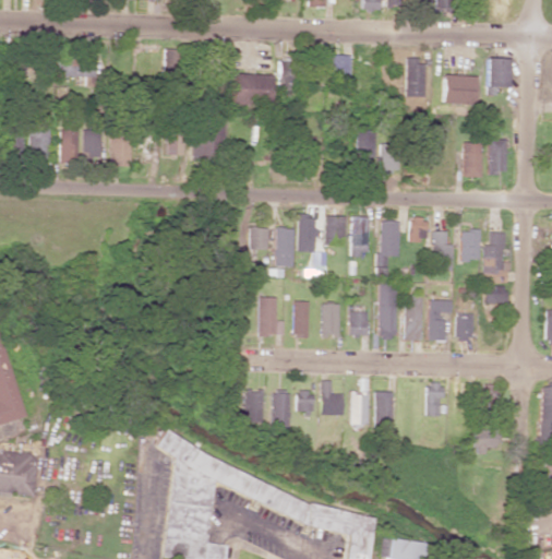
[(381,0),(362,0),(362,10),(381,10),(381,0)]
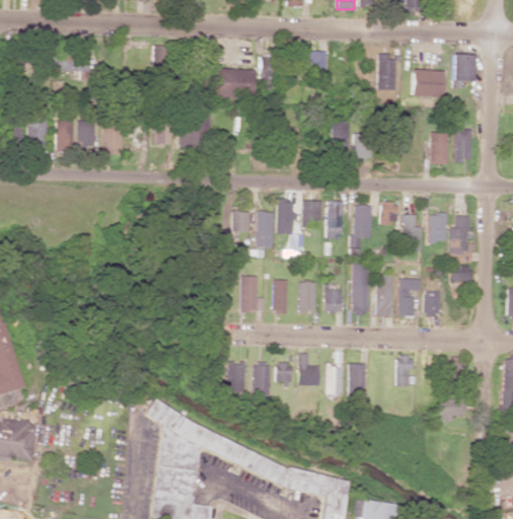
[(360,0),(360,8),(373,8),(373,0),(360,0)]
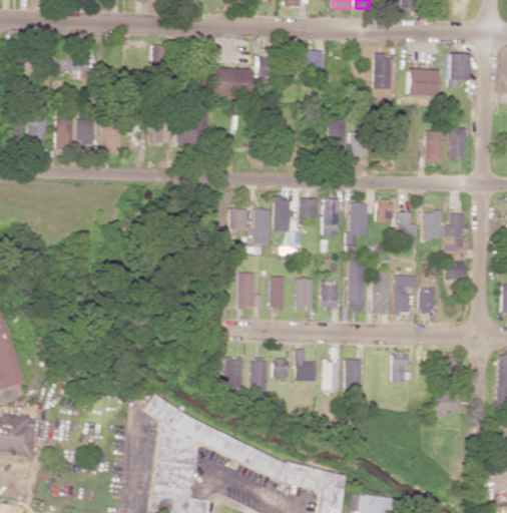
[(416,0),(402,0),(402,10),(416,10),(416,0)]
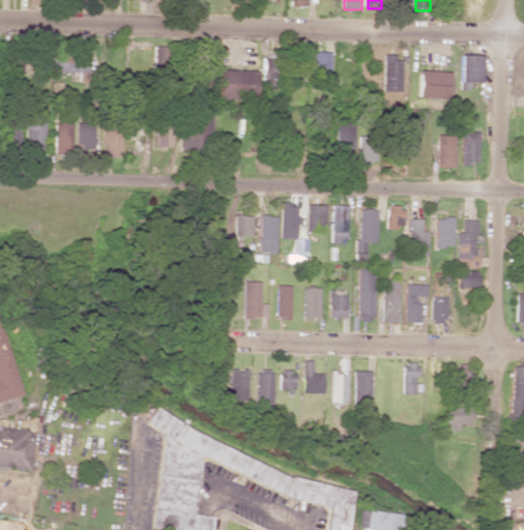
[(458,12),(458,0),(442,0),(442,11),(458,12)]
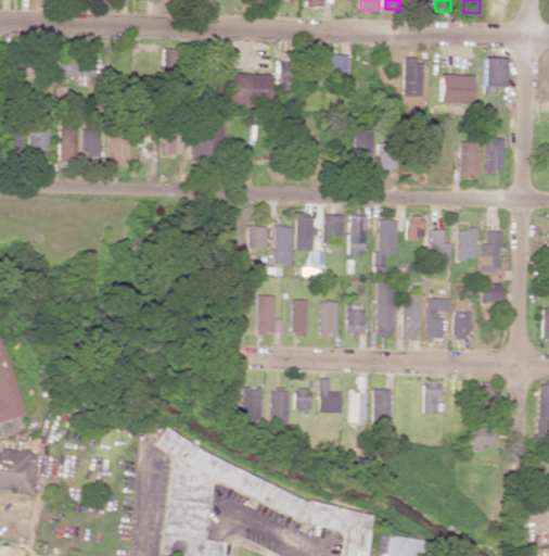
[(492,0),(492,13),(511,13),(510,0),(492,0)]
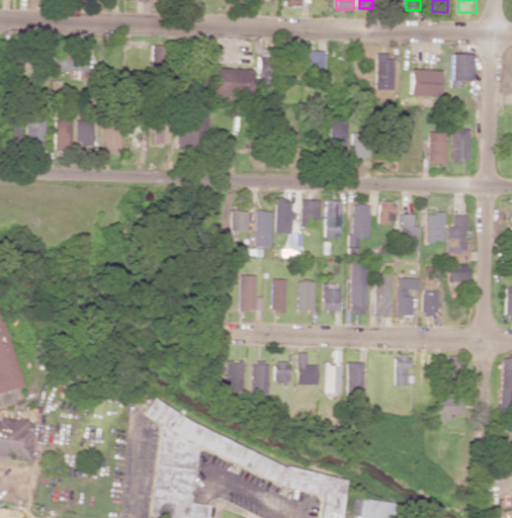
[(281,72),(301,73),(302,47),(282,46),(281,72)]
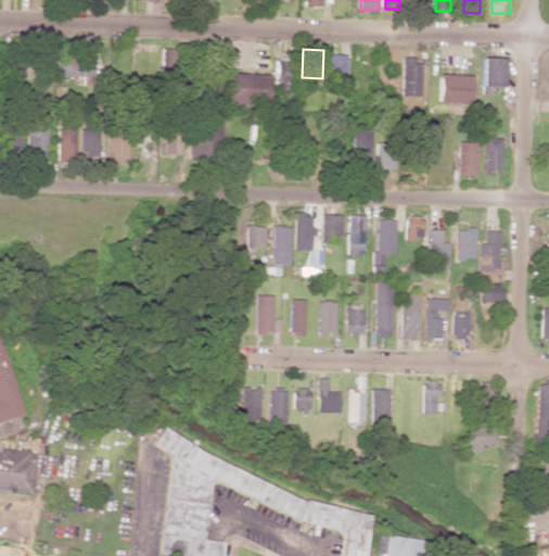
[(348,78),(350,55),(333,54),(332,77),(348,78)]
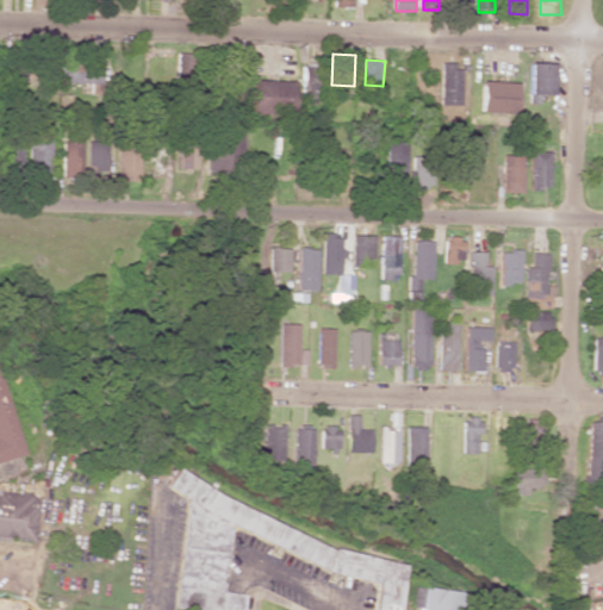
[(105,85),(105,62),(67,61),(67,83),(105,85)]
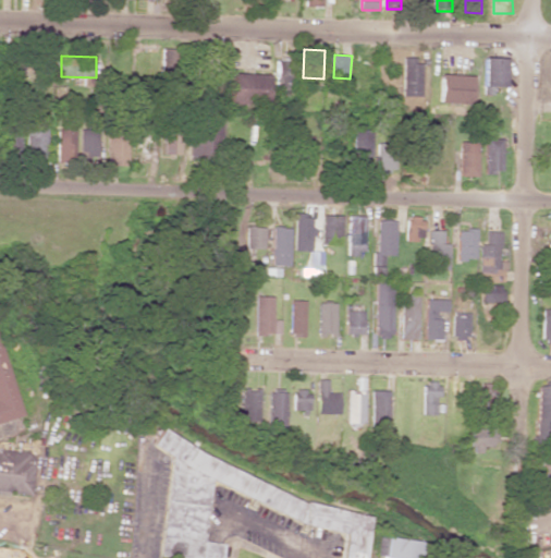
[(510,58),(488,58),(487,95),(498,95),(498,86),(510,86),(510,58)]
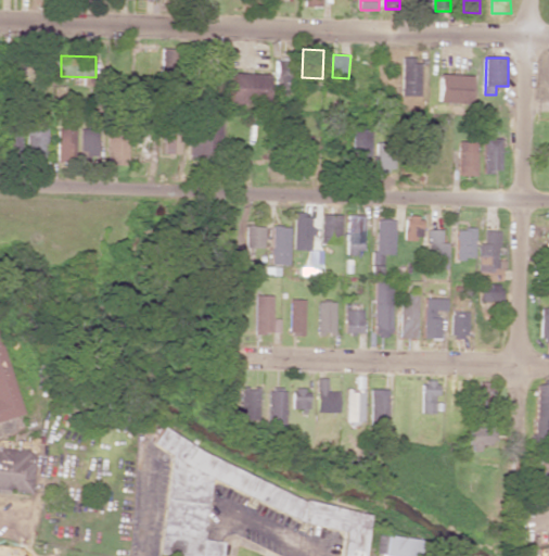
[(296,90),(296,60),(278,60),(278,90),(296,90)]
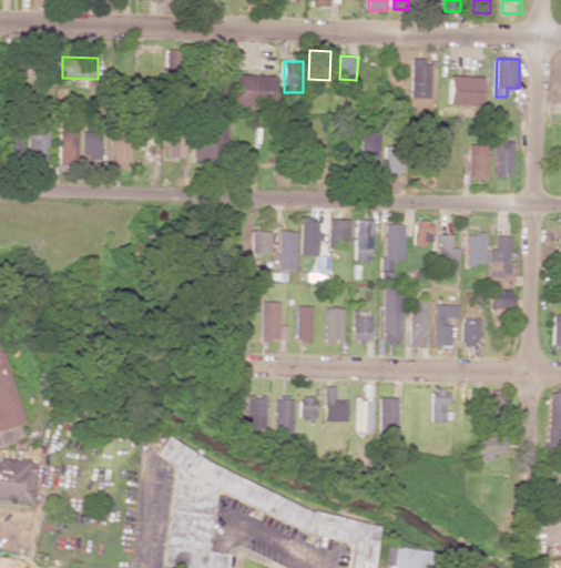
[(414,98),(434,98),(432,61),(414,61),(414,98)]
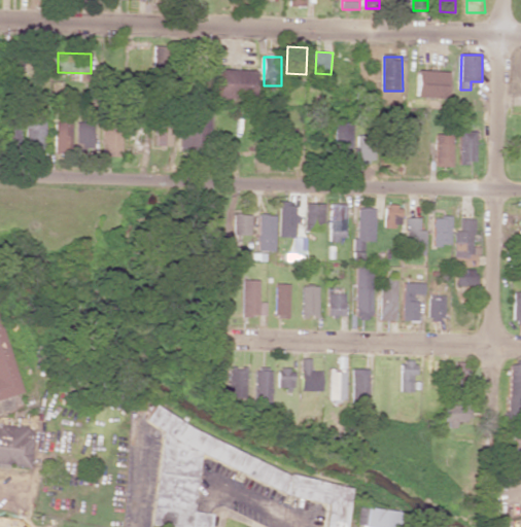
[(219,98),(256,99),(256,70),(220,69),(219,98)]
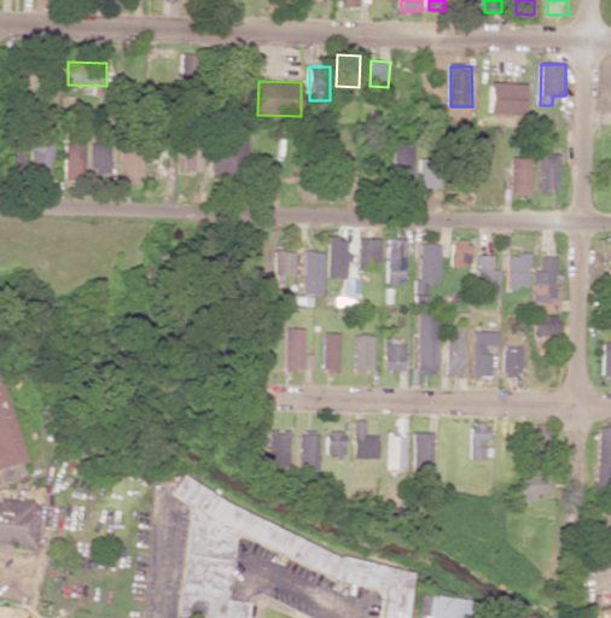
[(490,114),(527,115),(528,85),(492,83),(490,114)]
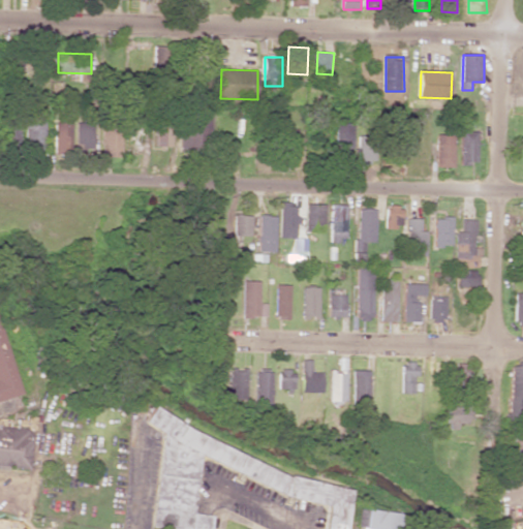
[(214,121),(186,120),(185,148),(213,149),(214,121)]
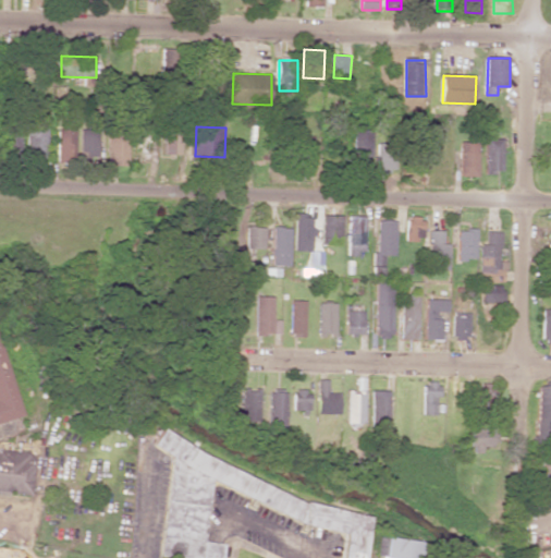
[(52,129),(33,128),(31,159),(51,160),(52,129)]
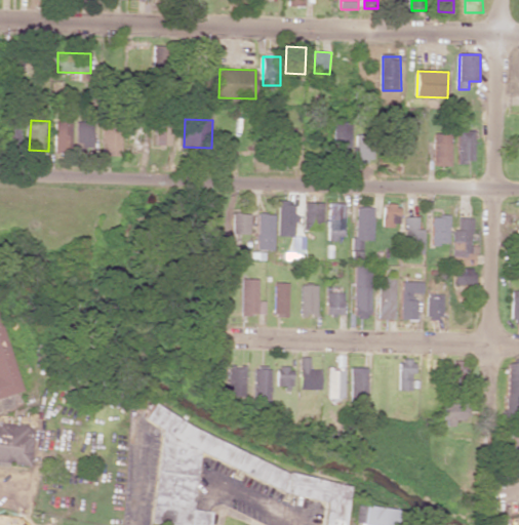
[(158,146),(173,147),(174,122),(158,121),(158,146)]
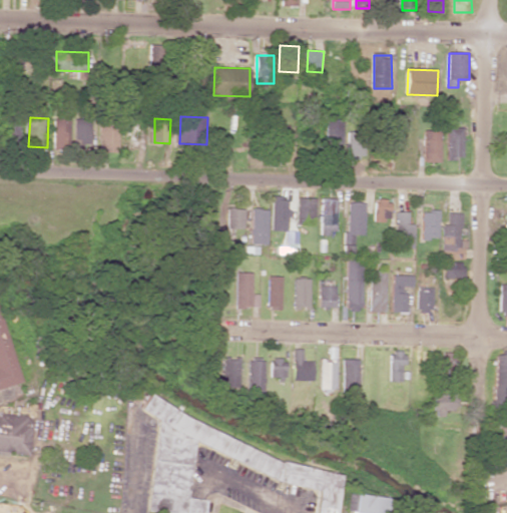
[(72,149),(73,119),(57,119),(57,149),(72,149)]
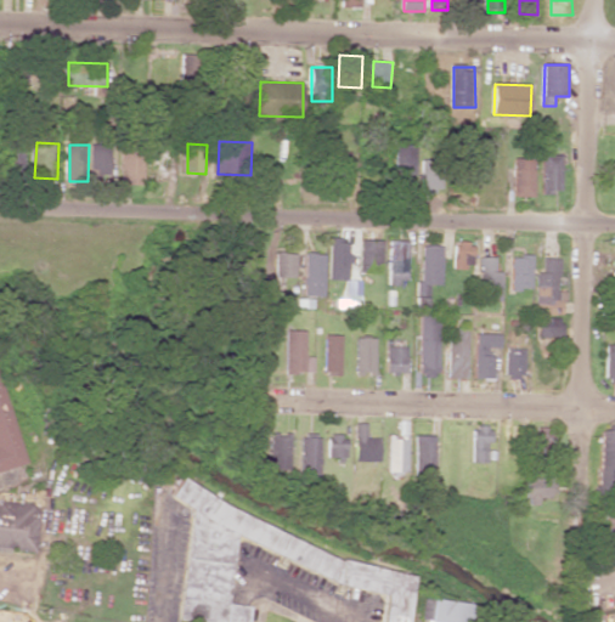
[(150,185),(148,148),(127,150),(127,185),(150,185)]
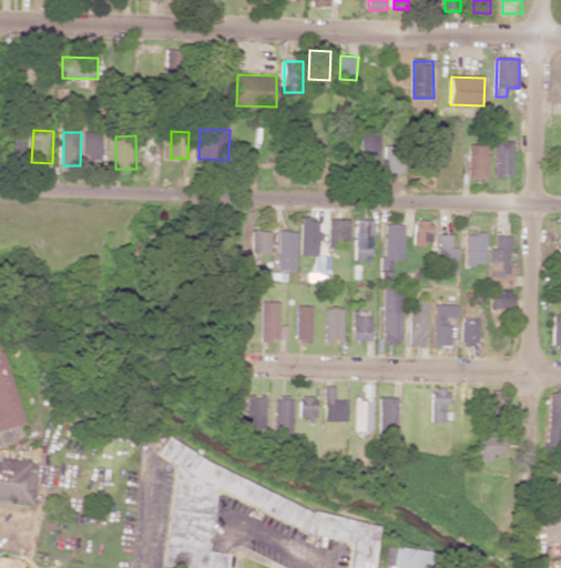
[(108,140),(97,138),(92,156),(103,159),(108,140)]
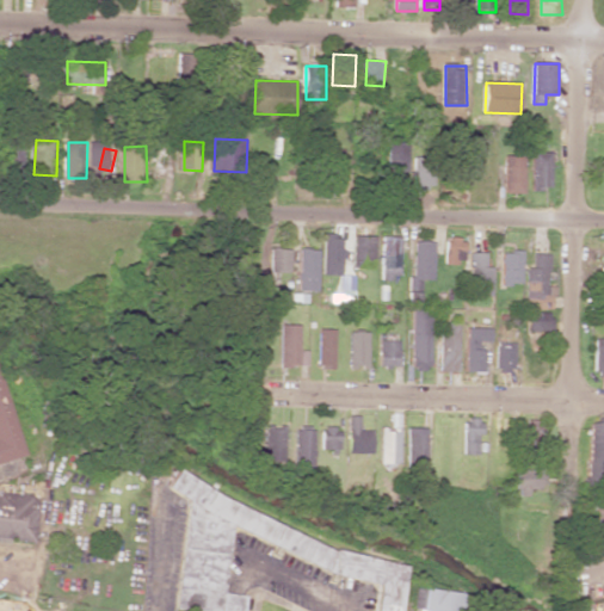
[(554,152),(535,152),(536,189),(555,189),(554,152)]
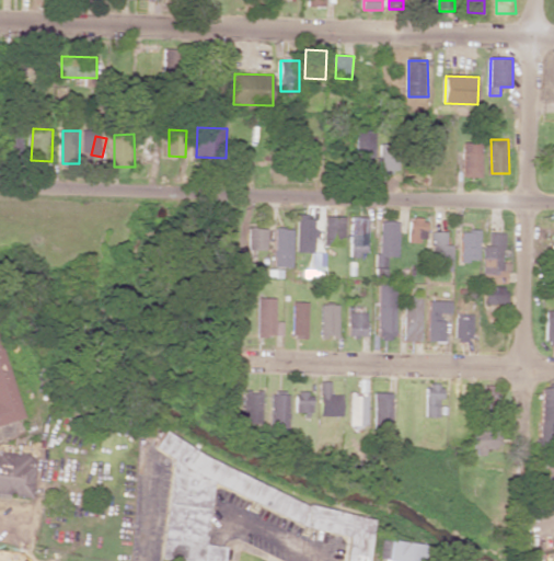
[(484,142),(466,142),(465,176),(484,178),(484,142)]
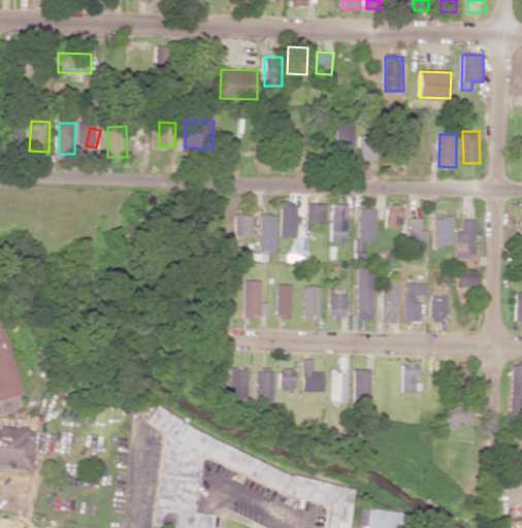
[(301,203),(284,202),(283,237),(300,238),(301,203)]
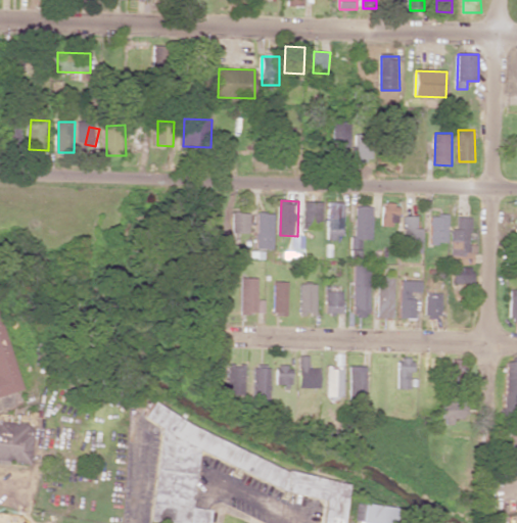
[(306,228),(324,228),(325,202),(307,201),(306,228)]
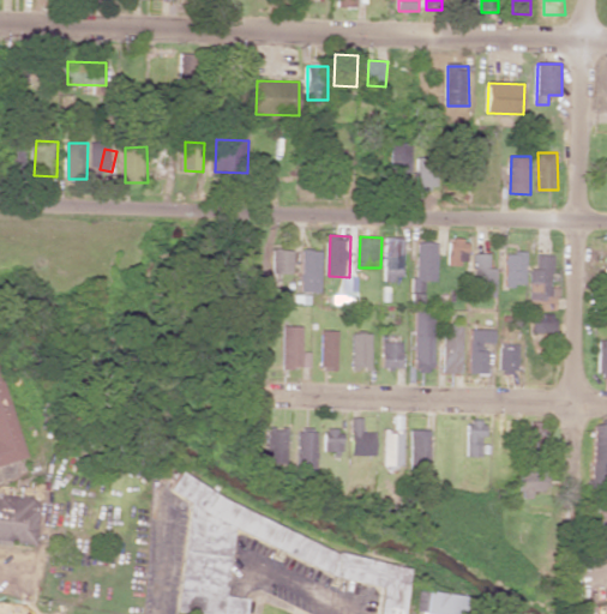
[(451,264),(470,264),(470,240),(451,240),(451,264)]
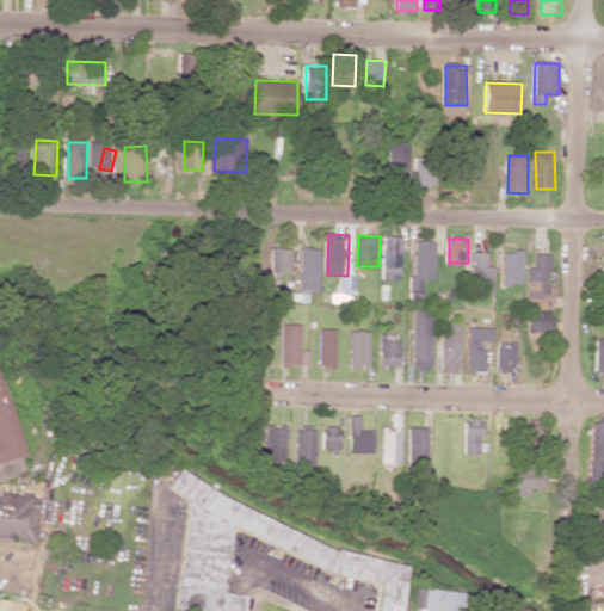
[(415,302),(425,303),(426,281),(438,281),(439,241),(417,241),(415,302)]
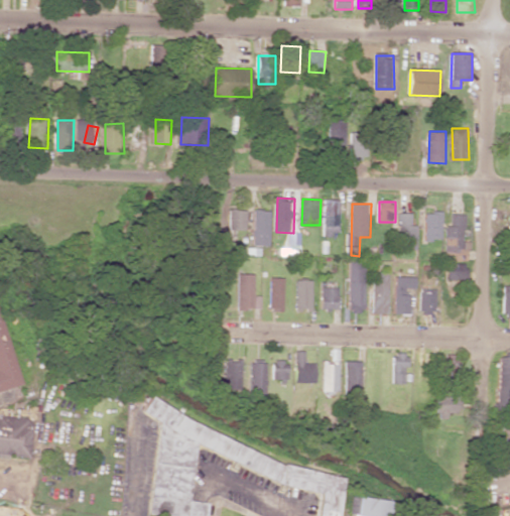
[(247,231),(248,210),(232,210),(232,230),(247,231)]
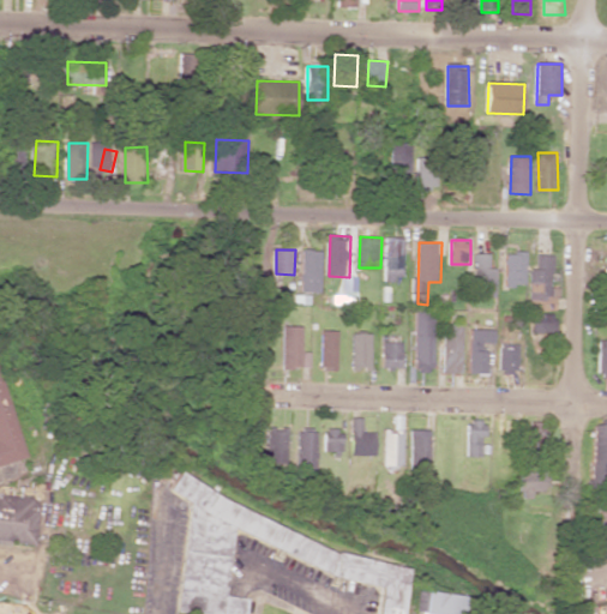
[(323,293),(324,251),(305,250),(304,293),(323,293)]
